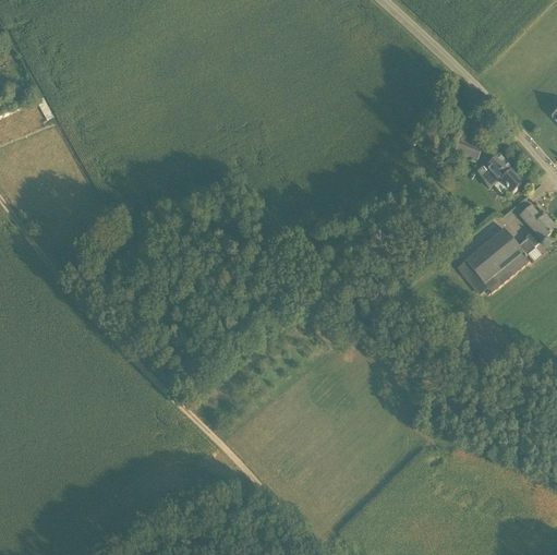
[(28,85),(20,89),(23,97),(33,92),(28,85)]
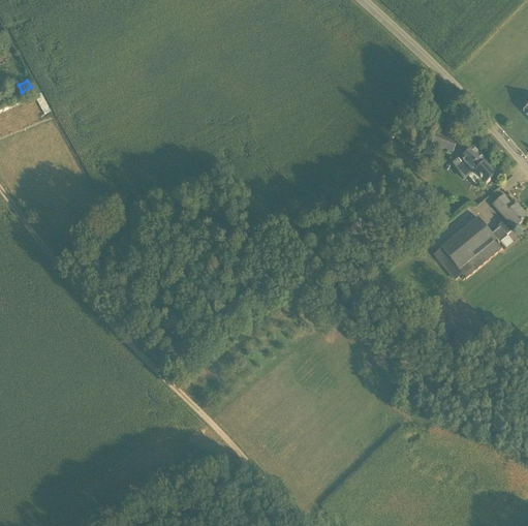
[(16,89),(6,94),(9,99),(19,94),(16,89)]
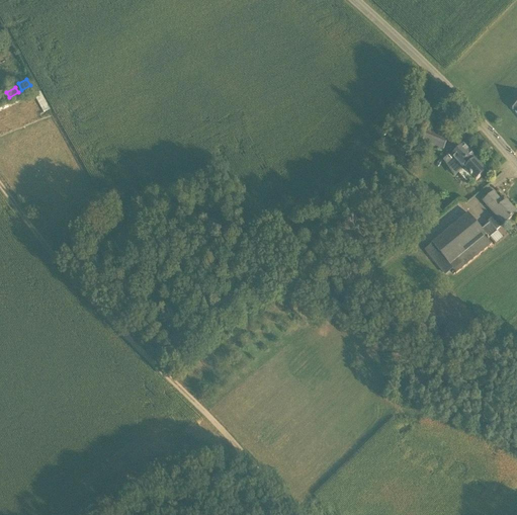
[(39,88),(33,91),(44,109),(50,106),(39,88)]
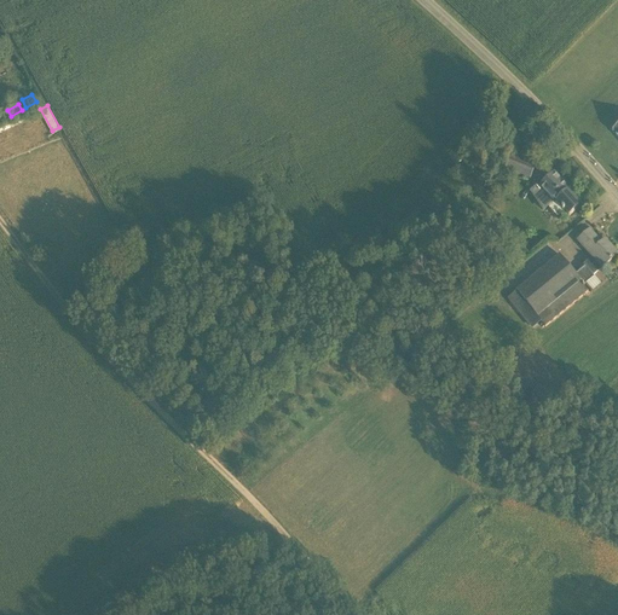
[(552,170),(530,190),(542,208),(552,199),(561,209),(562,208),(567,213),(578,203),(566,190),(569,187),(552,169),(552,170)]
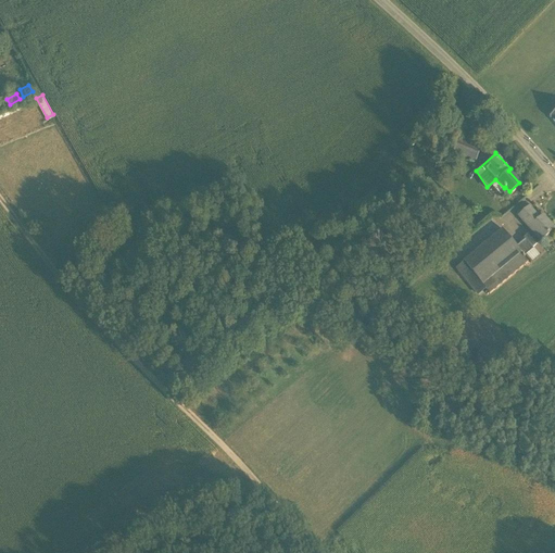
[(501,227),(462,259),(454,265),(478,294),(486,288),(489,291),(527,260),(524,254),(532,247),(531,246),(540,238),(540,239),(554,226),(547,218),(545,221),(540,215),(539,216),(528,204),(518,214),(530,228),(522,236),(524,237),(515,244),(501,227)]
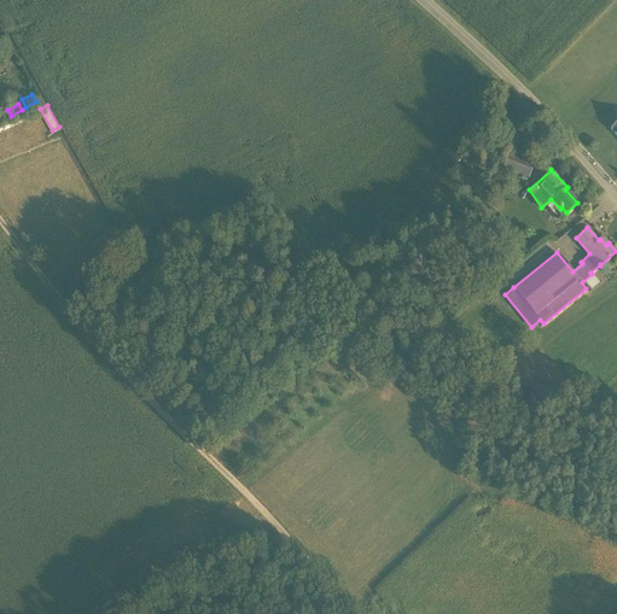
[(364,338),(355,344),(361,355),(370,350),(364,338)]
